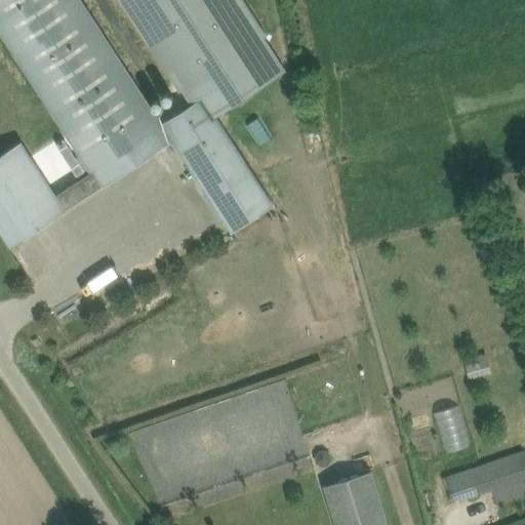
[(122,0),(191,105),(162,123),(82,0),(0,0),(0,35),(89,173),(56,195),(22,142),(0,155),(0,233),(9,247),(66,211),(66,209),(102,186),(103,188),(172,143),(231,233),(274,205),(216,116),(287,71),(265,37),(268,35),(245,0),(122,0)]
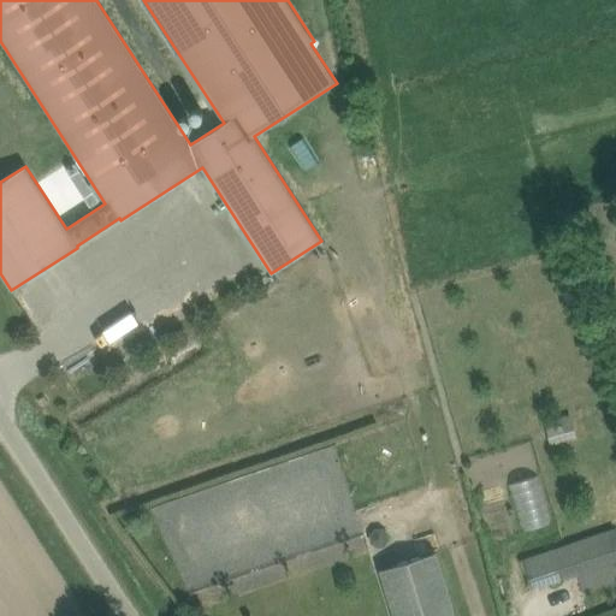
[(552,443),(579,434),(572,412),(546,419),(552,443)]
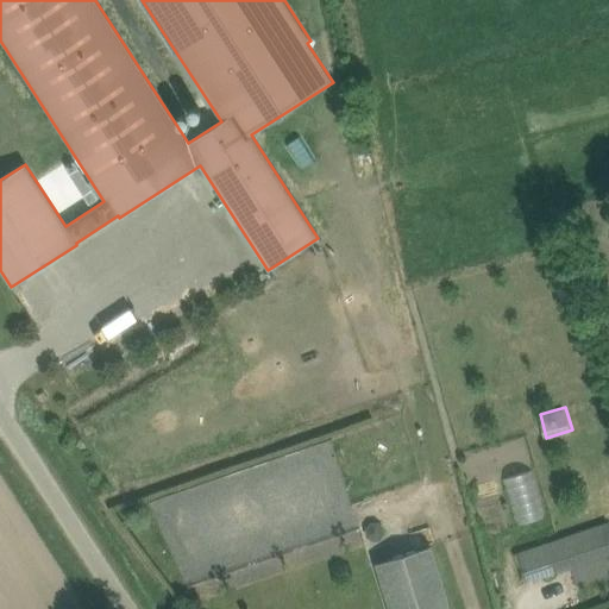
[(531,470),(501,478),(514,525),(544,516),(531,470)]
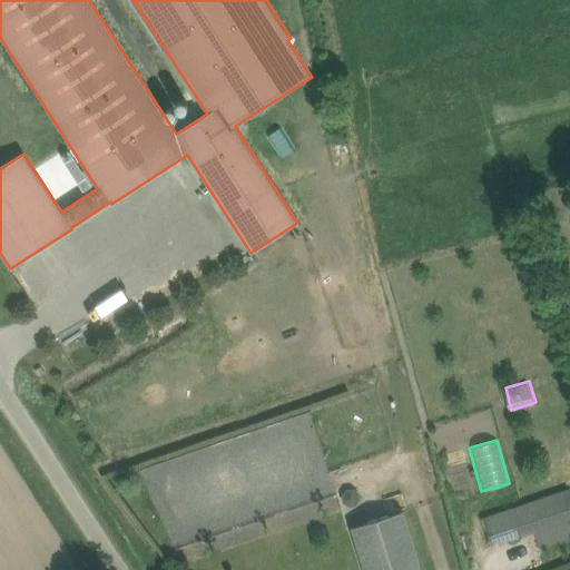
[(492,546),(569,519),(569,492),(569,489),(483,518),(492,546)]
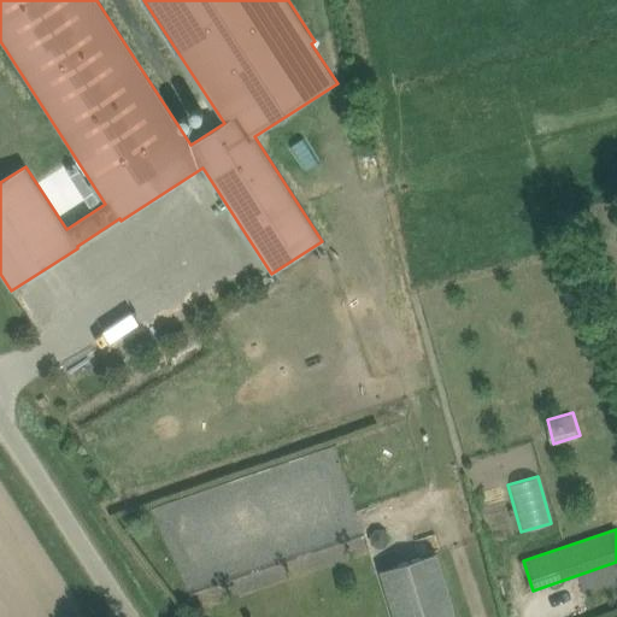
[(456,616),(436,553),(381,570),(395,616),(456,616)]
